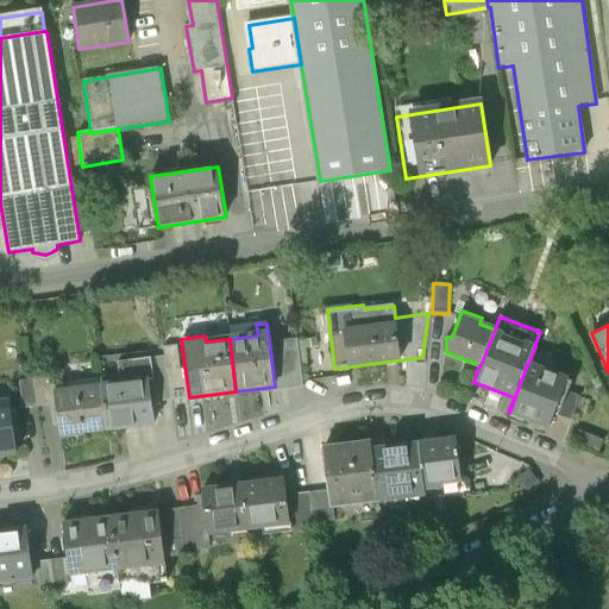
[(283,357),(271,358),(275,387),(275,391),(302,388),(297,339),(282,341),(283,357)]
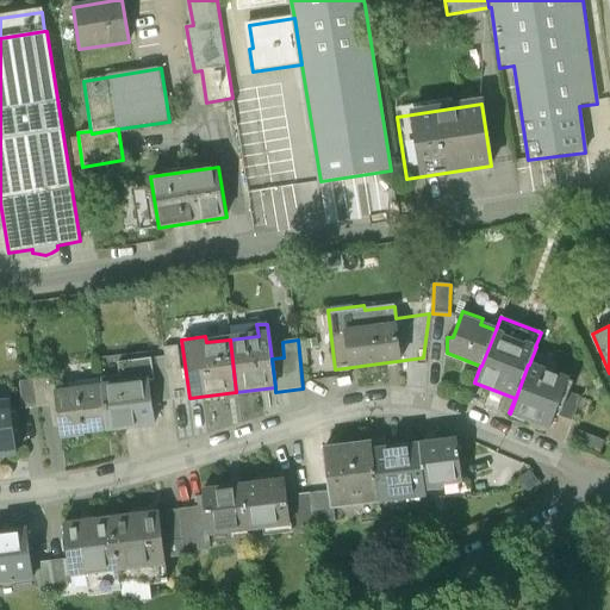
[(119,378),(100,380),(106,429),(154,424),(151,404),(156,403),(150,359),(117,363),(119,378)]
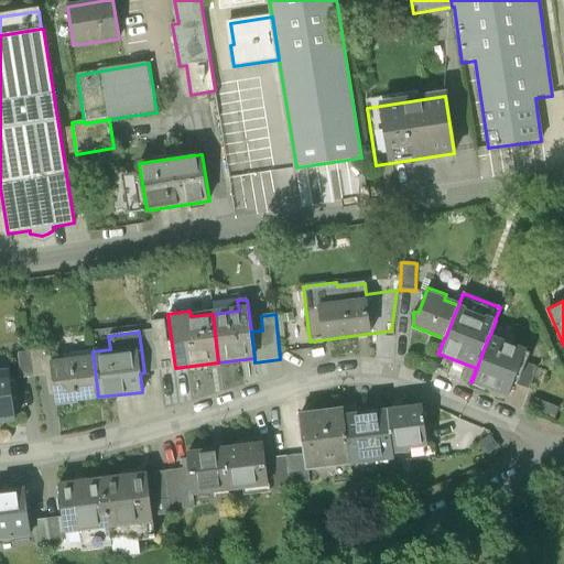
[(489,337),(488,337),(472,382),(508,397),(514,379),(518,380),(519,380),(525,364),(529,353),(489,337)]
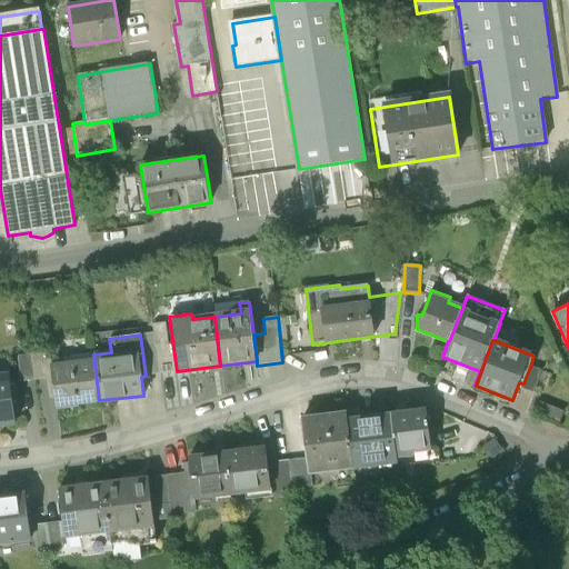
[(65,365),(50,367),(56,410),(79,407),(78,403),(99,400),(93,355),(63,358),(65,365)]
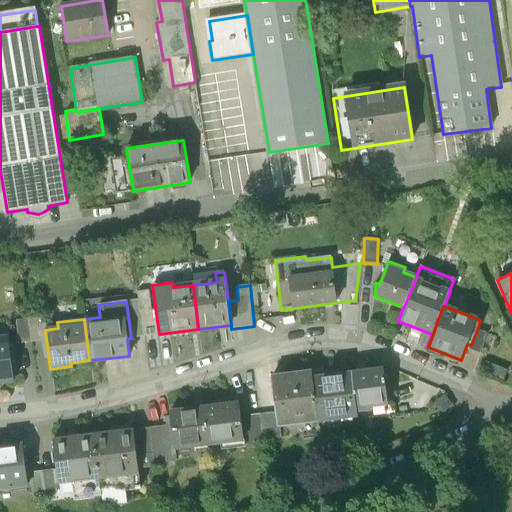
[(470,345),(468,350),(479,354),(487,334),(477,330),(471,345),(470,345)]
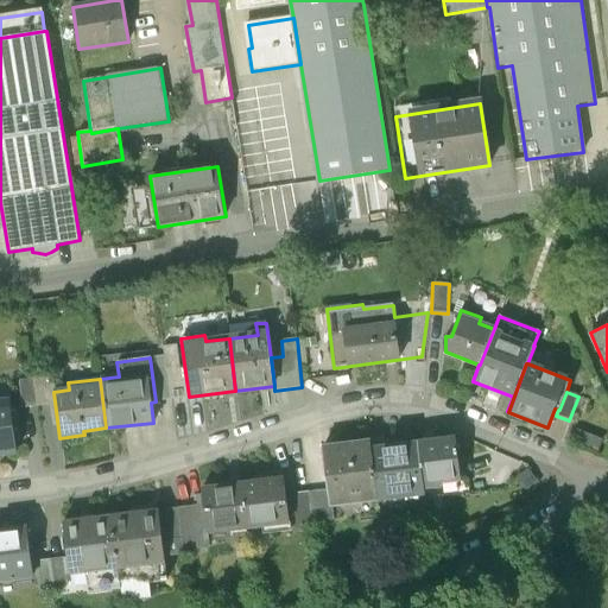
[(0,405),(0,458),(18,457),(13,405),(0,405)]
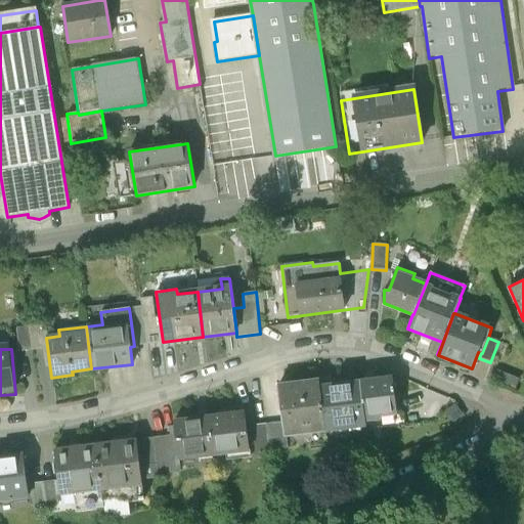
[(497,370),(492,382),(515,391),(519,380),(497,370)]
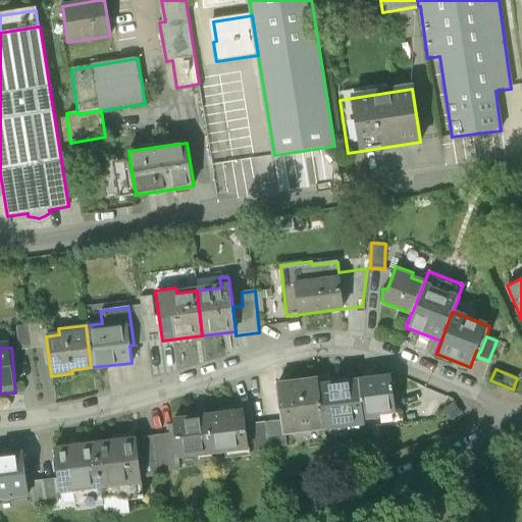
[(388,413),(384,376),(370,378),(354,379),(359,421),(372,420),(371,415),(388,413)]
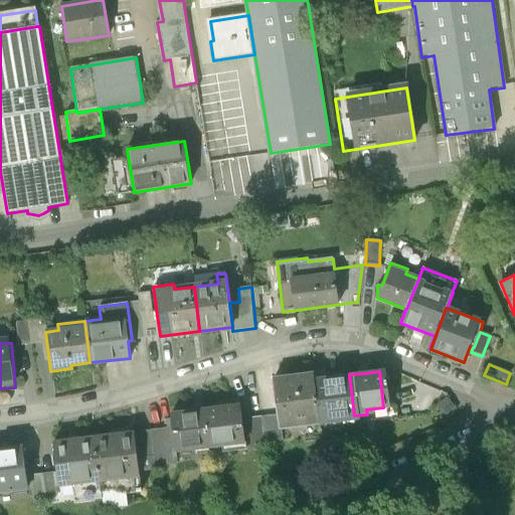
[(277,427),(314,423),(309,379),(308,374),(269,379),(273,420),(274,428),(277,427)]
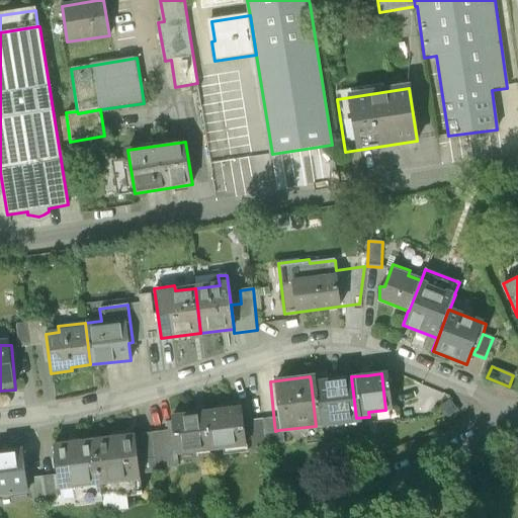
[(356,418),(351,376),(311,381),(316,426),(356,421),(356,418)]
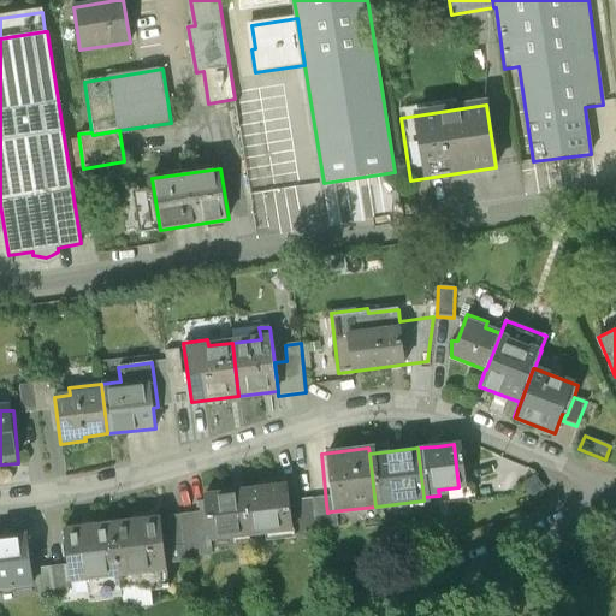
[(284,508),(282,484),(237,489),(243,537),(286,532),(284,508)]
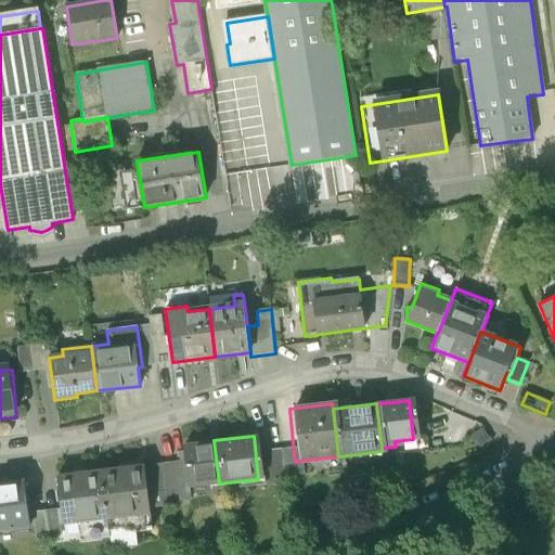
[(184,488),(219,483),(214,440),(173,446),(177,469),(179,489),(180,495),(185,495),(184,488)]
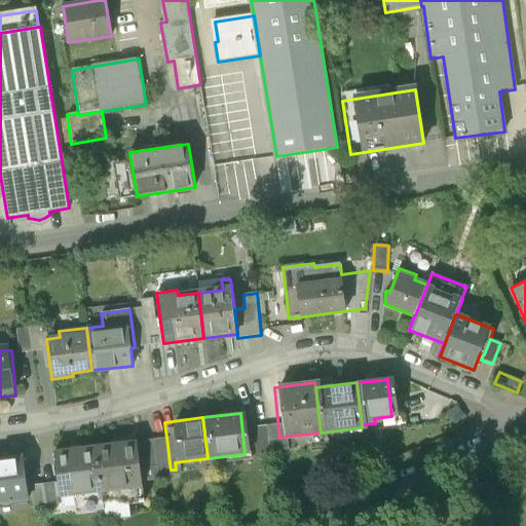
[(278,429),(242,434),(245,454),(246,461),(285,456),(283,437),(279,438),(278,429)]
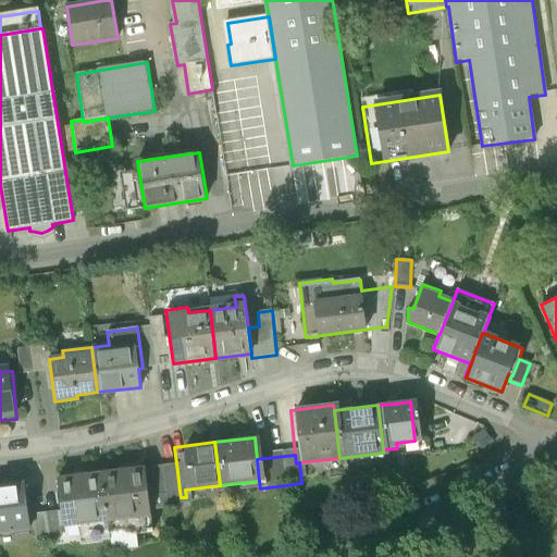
[(180,491),(177,471),(150,474),(153,500),(164,499),(181,497),(180,491)]
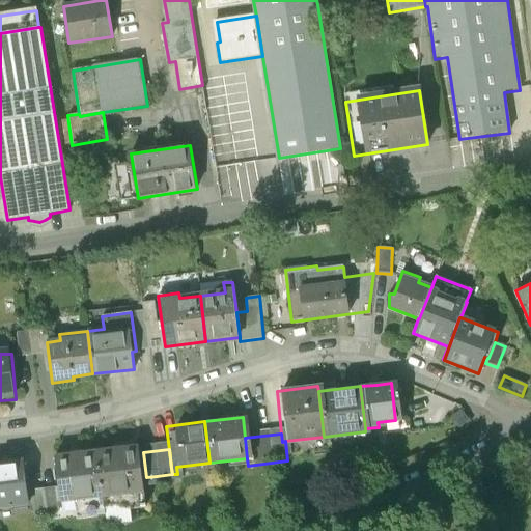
[(157,476),(146,477),(143,452),(143,450),(101,455),(106,499),(158,493),(157,476)]
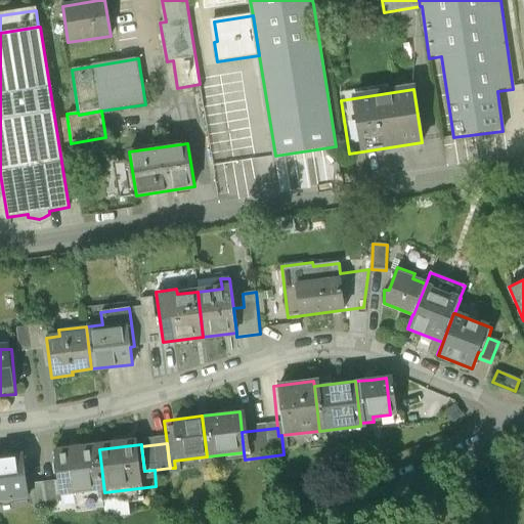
[(58,497),(104,492),(99,449),(53,454),(57,486),(58,497)]
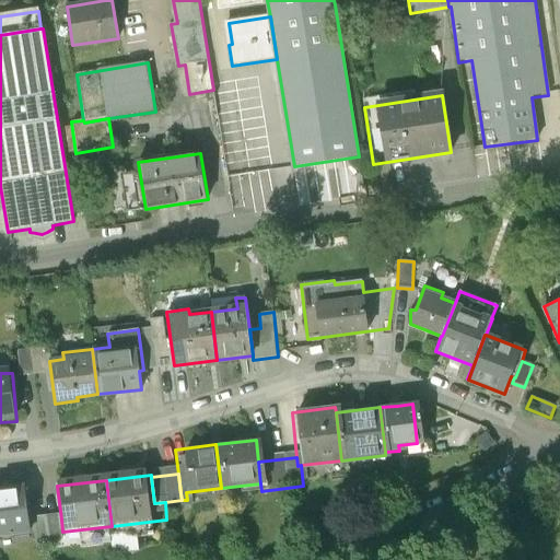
[(26,488),(0,490),(0,537),(32,534),(30,523),(26,488)]
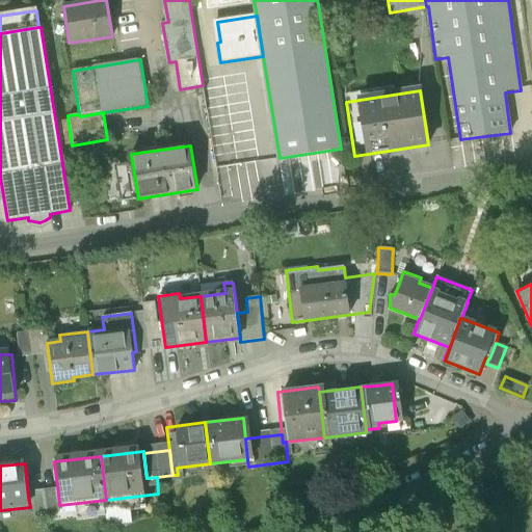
[(58,494),(42,496),(45,521),(60,519),(59,505),(58,494)]
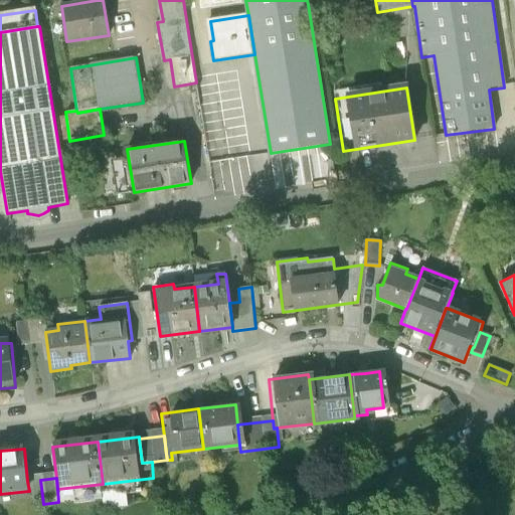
[(40,480),(27,481),(29,491),(30,505),(43,504),(40,480)]
